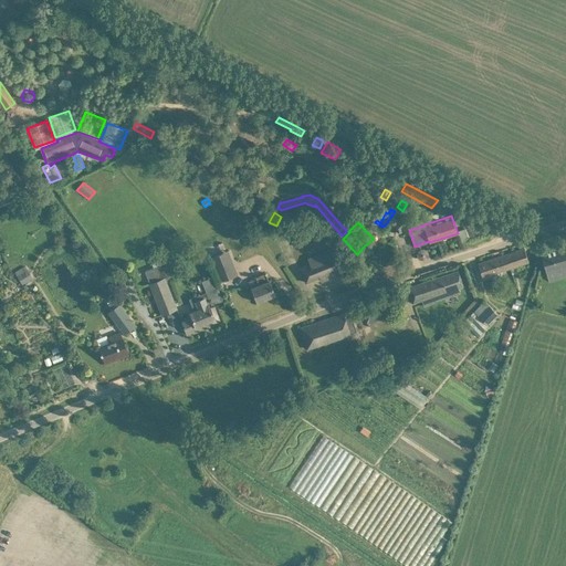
[(470,239),(479,236),(474,224),(465,228),(470,239)]
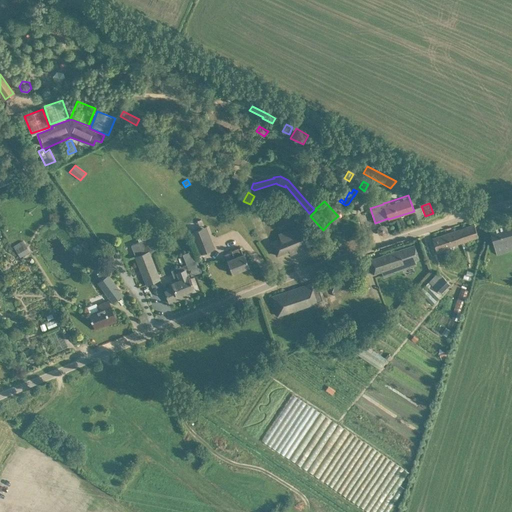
[(284,210),(277,212),(280,225),(287,223),(284,210)]
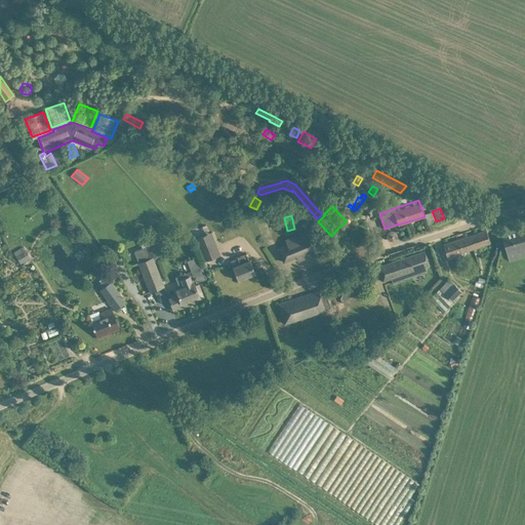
[(288,244),(278,248),(284,261),(296,256),(298,260),(305,258),(303,254),(316,249),(303,218),(297,220),(303,233),(286,240),(288,244)]
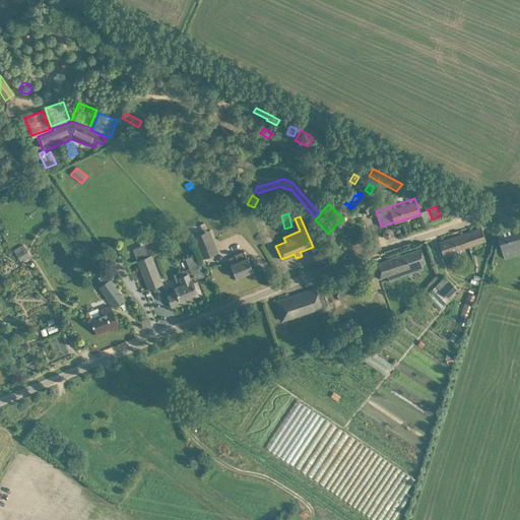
[(158,246),(151,225),(145,229),(147,234),(150,242),(152,248),(158,246)]
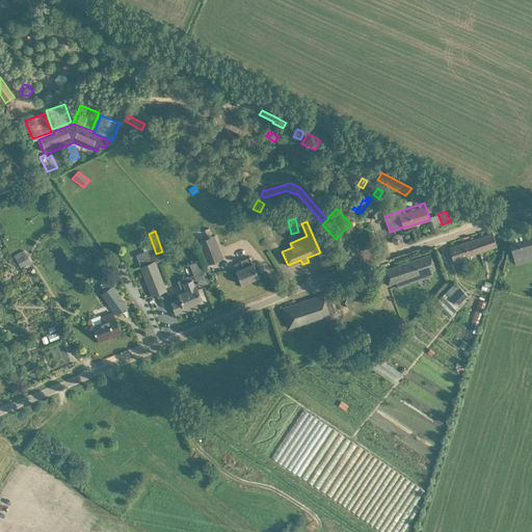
[(531,233),(527,235),(526,231),(508,236),(514,256),(521,254),(524,261),(531,258),(531,233)]
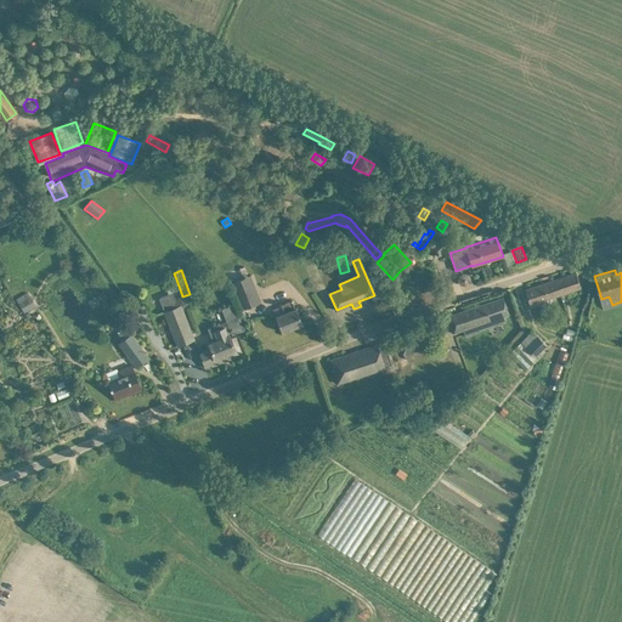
[(576,272),(525,289),(530,305),(581,287),(576,272)]
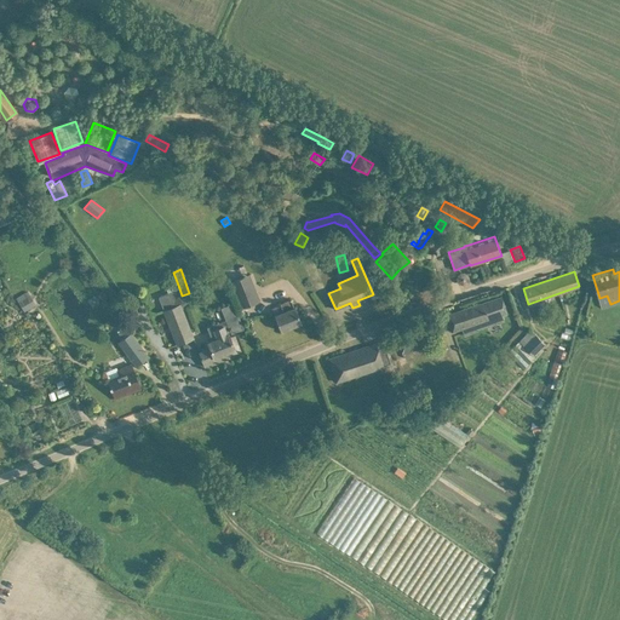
[(248,275),(231,281),(241,306),(259,300),(248,275)]
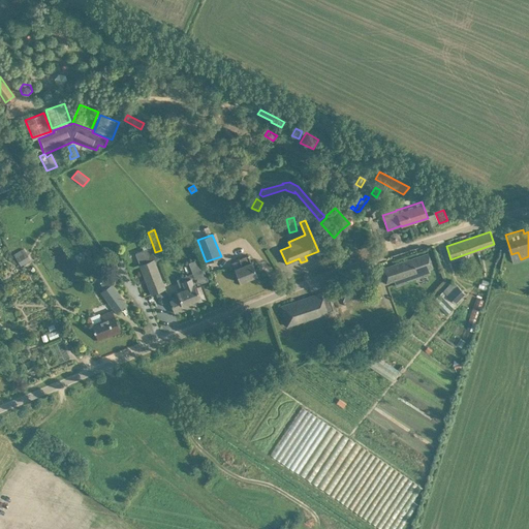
[(143,249),(135,252),(141,265),(139,265),(151,293),(164,288),(160,277),(154,260),(158,258),(155,252),(153,246),(150,238),(145,240),(142,245),(143,249)]
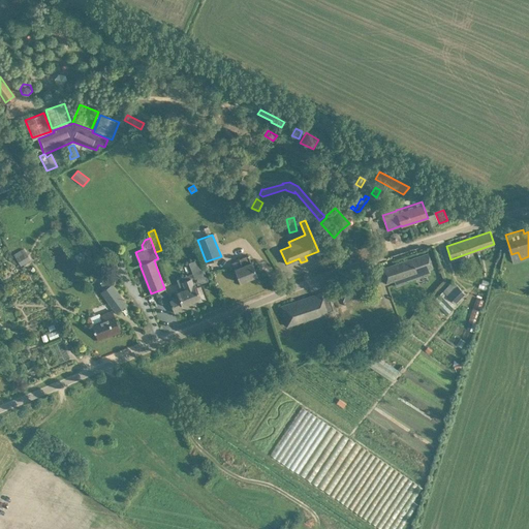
[(14,254),(21,266),(31,259),(24,248),(14,254)]
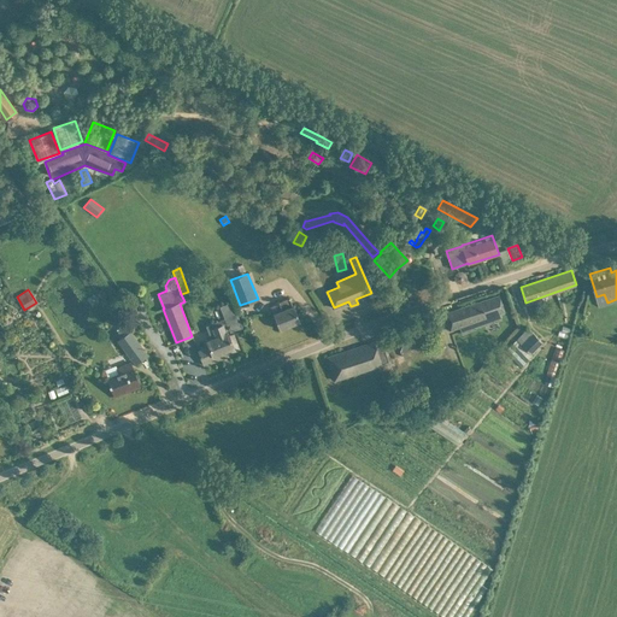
[(103,289),(98,293),(103,299),(107,294),(103,289)]
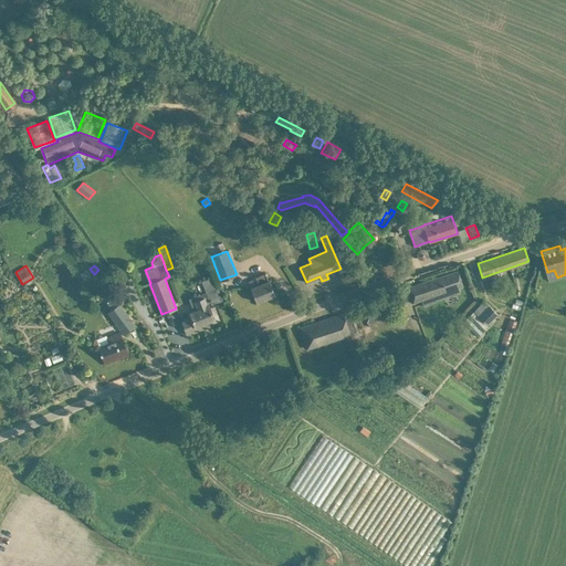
[(448,273),(408,287),(410,293),(411,297),(412,302),(413,302),(421,300),(423,307),(436,303),(436,302),(435,300),(437,300),(438,300),(443,297),(457,293),(460,292),(458,287),(462,285),(462,283),(461,281),(458,271),(450,273),(448,273)]
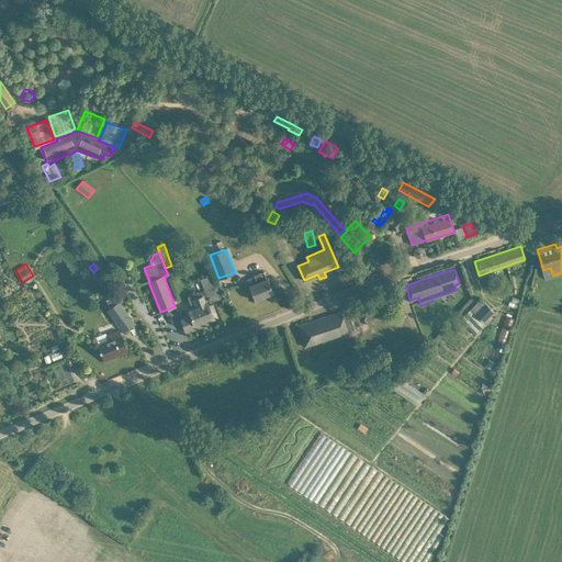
[(249,285),(250,290),(255,300),(273,292),(268,278),(267,279),(263,271),(254,274),(257,282),(249,285)]
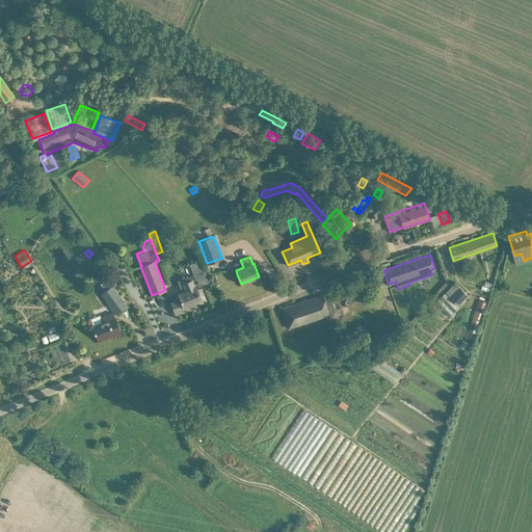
[(167,295),(170,302),(173,306),(176,315),(192,309),(191,304),(202,299),(197,290),(196,286),(195,287),(192,280),(183,283),(185,287),(167,295)]
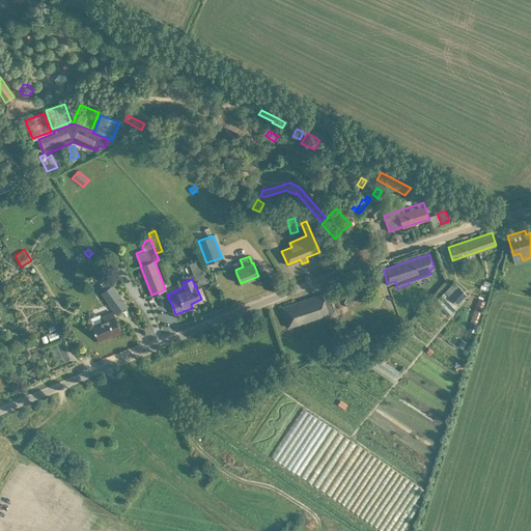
[(366,295),(365,291),(362,281),(339,288),(344,302),(366,295)]
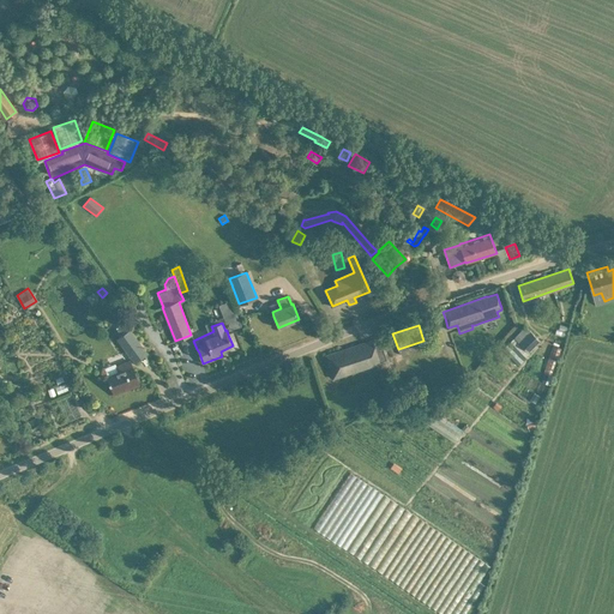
[(569,327),(560,325),(557,336),(566,337),(569,327)]
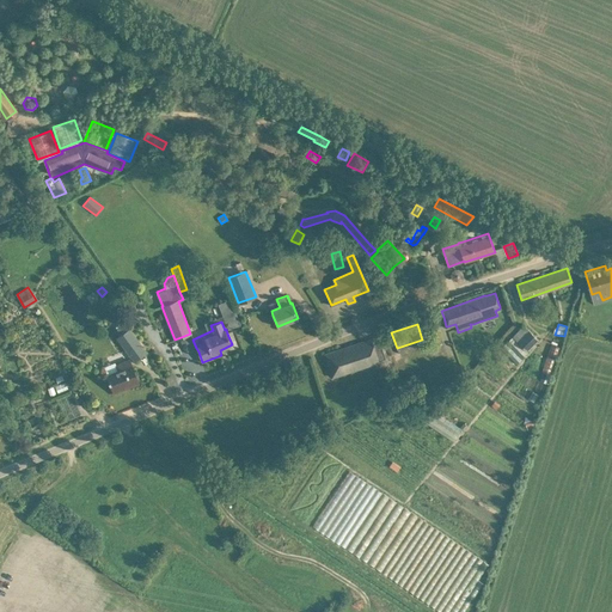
[(129,329),(122,335),(117,338),(134,361),(146,352),(129,329)]
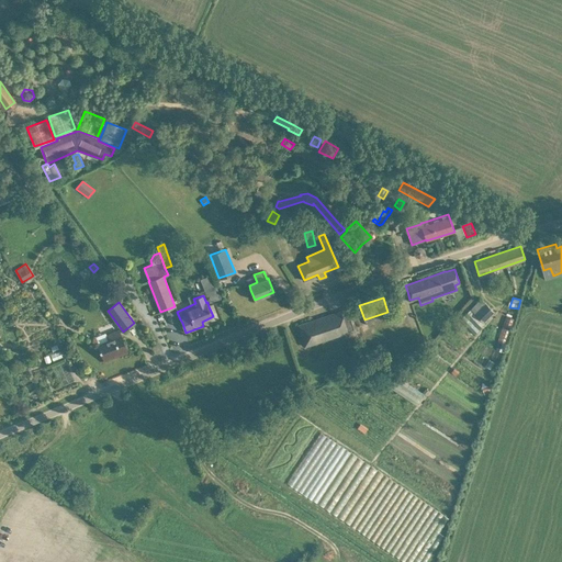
[(474,313),(484,322),(494,311),(485,302),(474,313)]
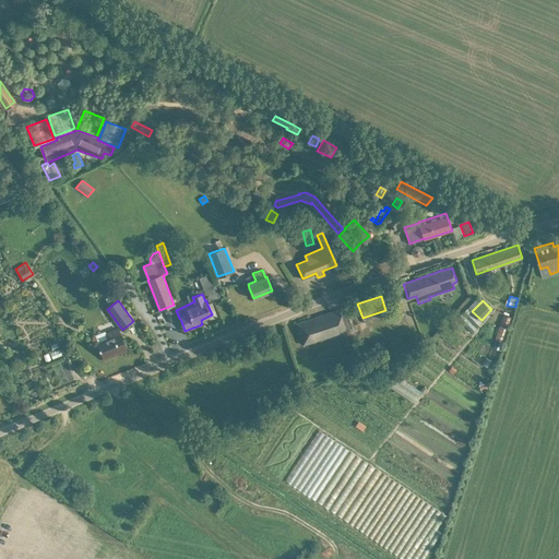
[(347,307),(296,323),(297,324),(304,344),(346,331),(354,328),(348,311),(347,307)]
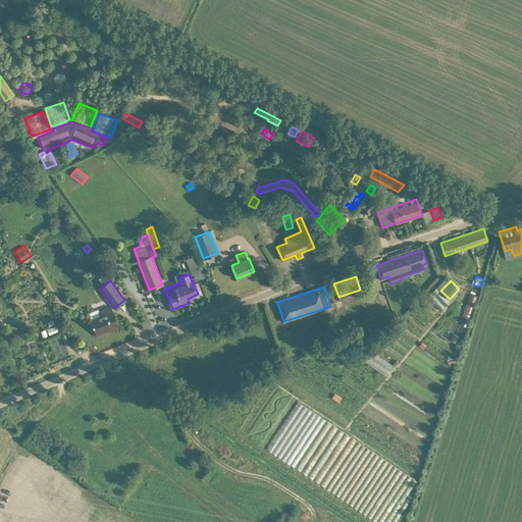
[(446,307),(450,302),(436,289),(431,293),(446,307)]
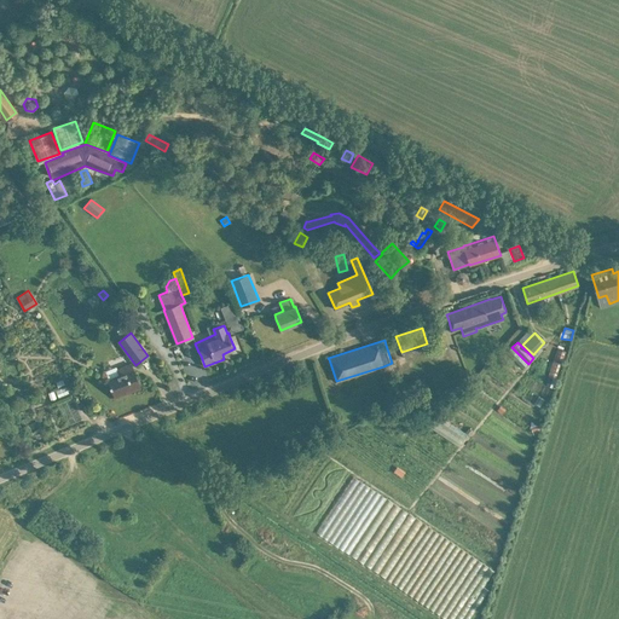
[(522,369),(528,364),(512,347),(507,353),(522,369)]
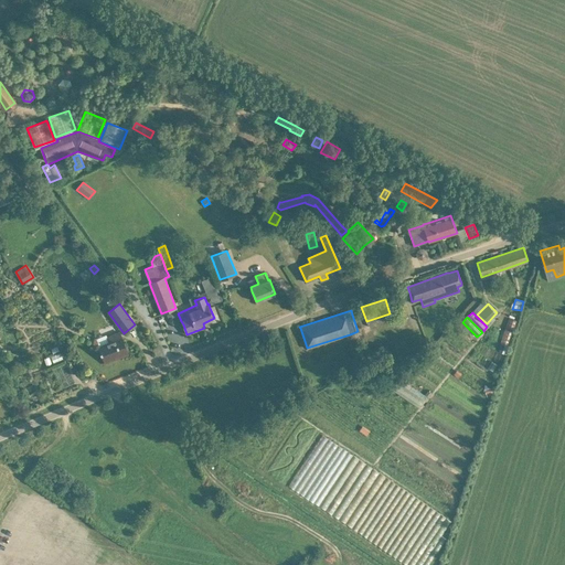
[(509,318),(500,343),(508,345),(516,320),(509,318)]
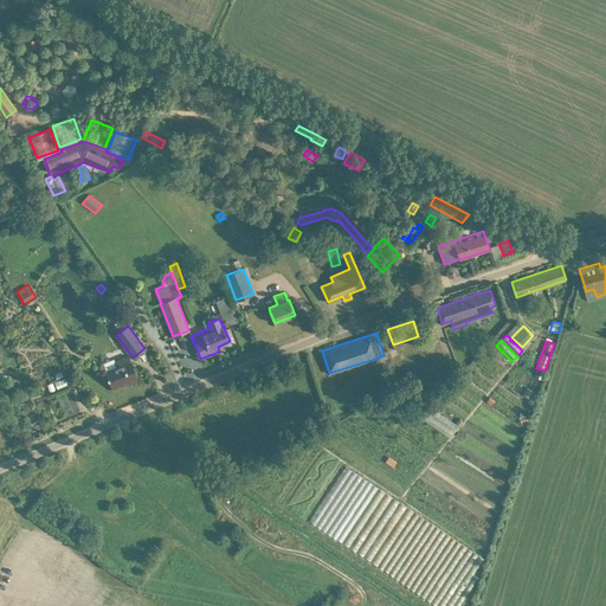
[(114,361),(116,367),(107,372),(109,376),(108,378),(108,380),(109,379),(113,387),(127,381),(128,382),(137,379),(128,355),(114,361)]
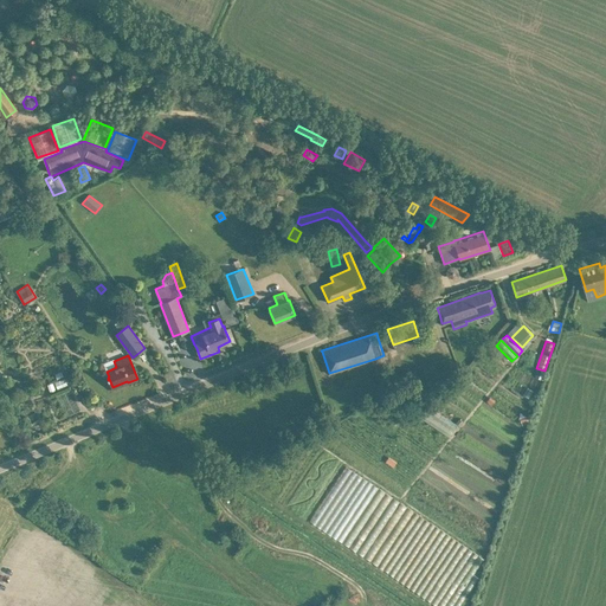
[(64,378),(55,381),(58,388),(68,385),(64,378)]
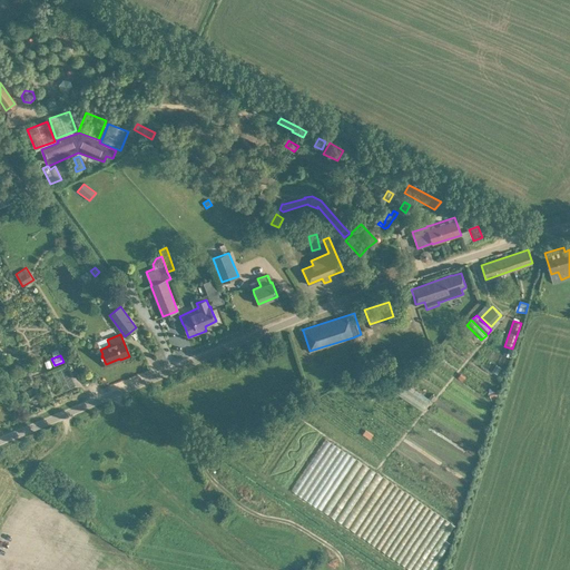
[(410,385),(406,391),(428,404),(431,399),(410,385)]
